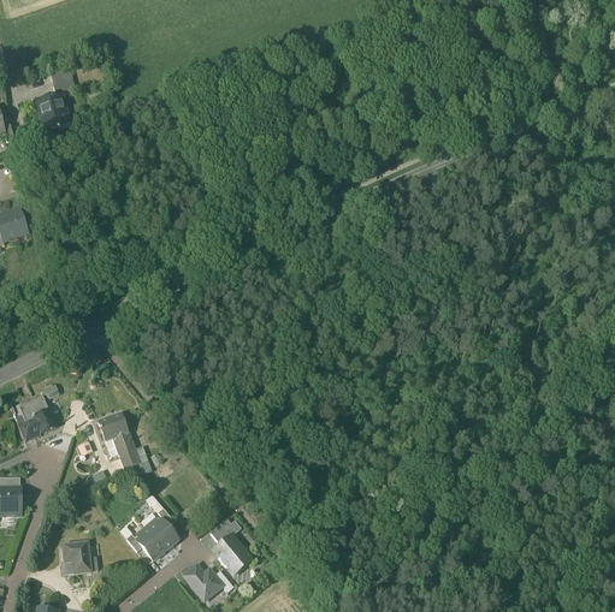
[(51,73),(57,93),(75,87),(70,69),(51,73)]
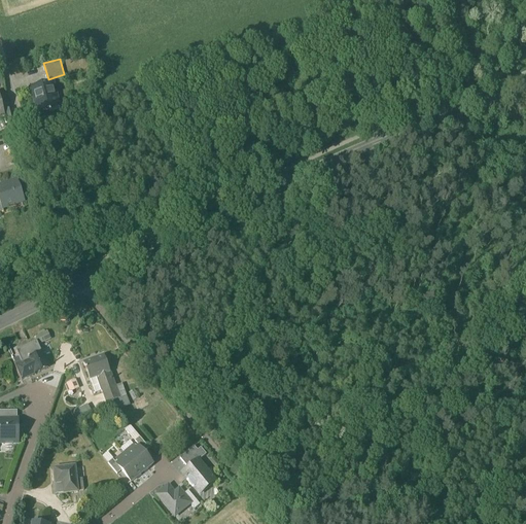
[(32,86),(38,110),(57,105),(51,81),(32,86)]
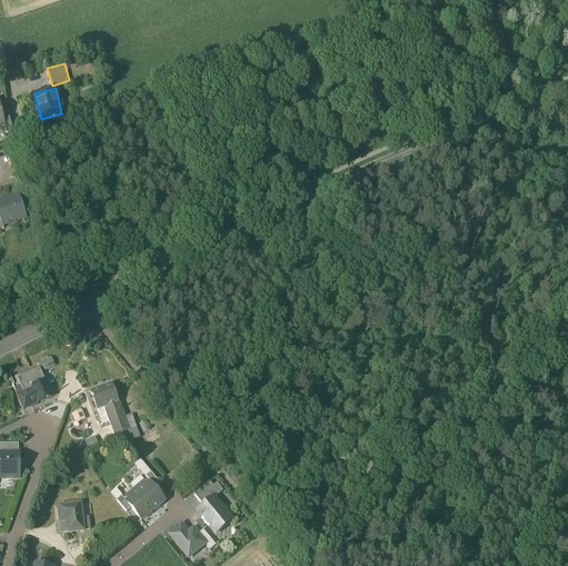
[(5,123),(7,131),(15,129),(10,115),(5,117),(6,123),(5,123)]
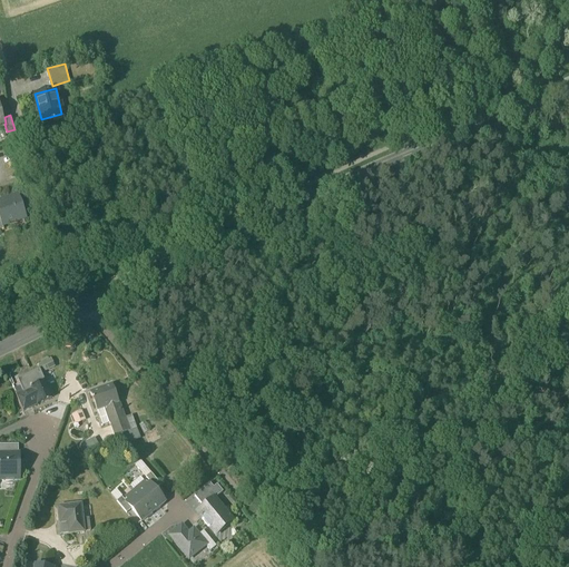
[(0,213),(3,224),(3,223),(15,220),(13,217),(26,214),(26,216),(27,215),(19,193),(0,198),(0,213)]
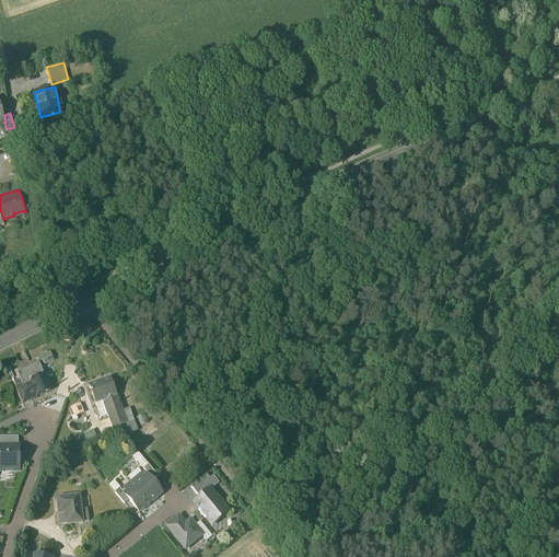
[(39,360),(42,363),(56,358),(51,349),(37,355),(39,360)]
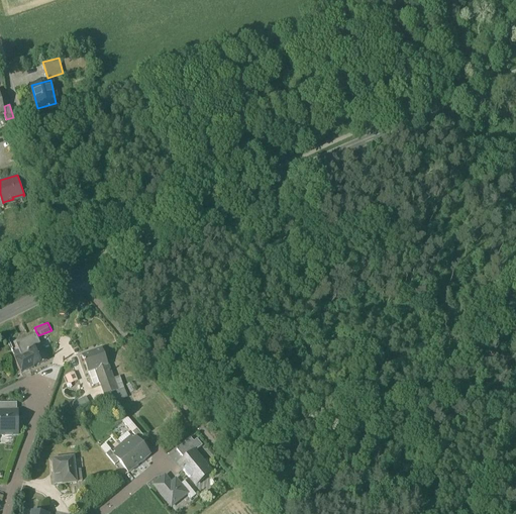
[(23,351),(41,343),(38,335),(36,332),(16,341),(20,350),(21,352),(23,351)]
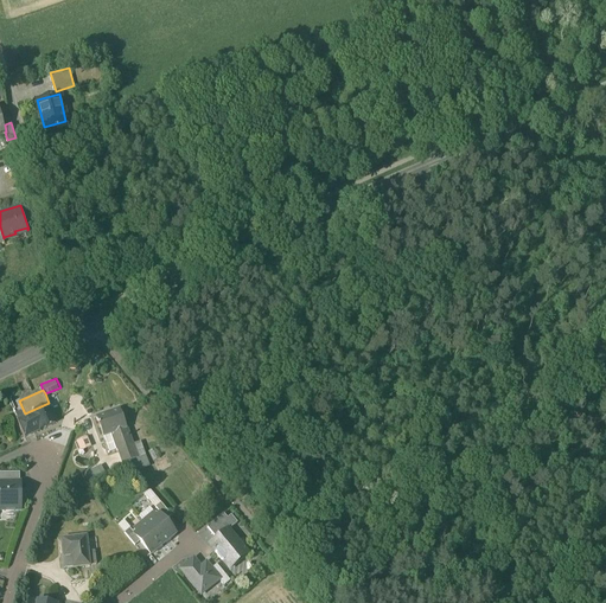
[(27,412),(36,429),(57,419),(49,403),(27,412)]
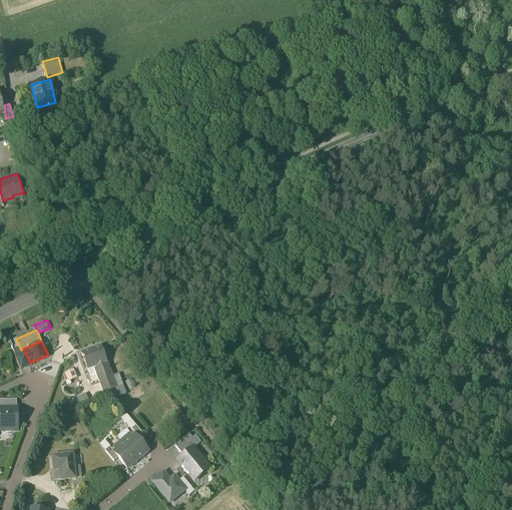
[(100,378),(101,379),(112,374),(101,344),(82,351),(84,357),(83,357),(84,359),(85,358),(88,367),(96,365),(100,378)]
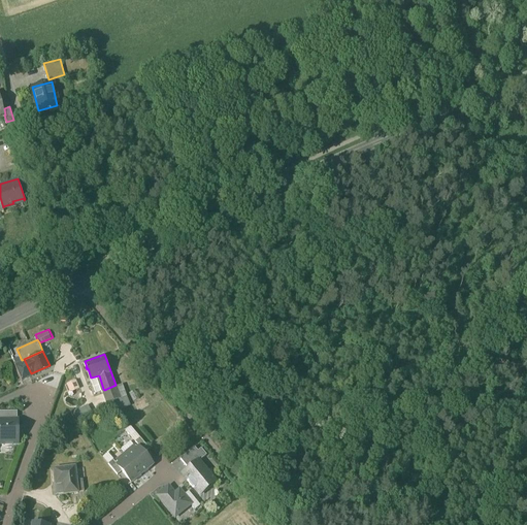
[(15,363),(23,378),(31,373),(24,359),(22,360),(15,363)]
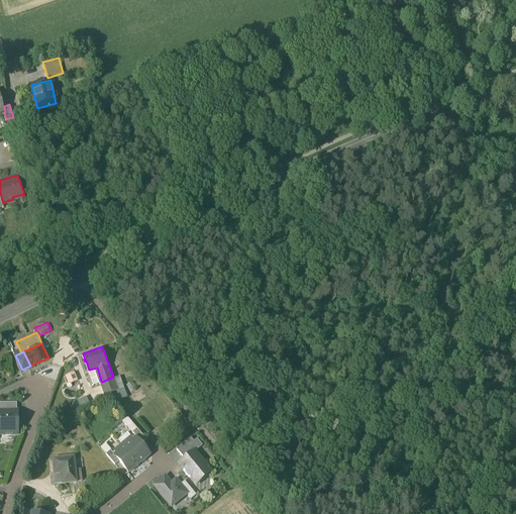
[(94,383),(101,381),(97,368),(89,370),(94,383)]
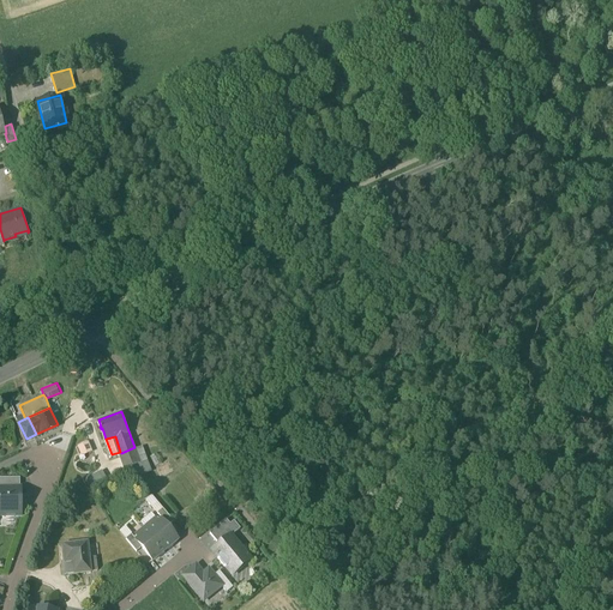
[(79,444),(82,451),(91,447),(88,440),(79,444)]
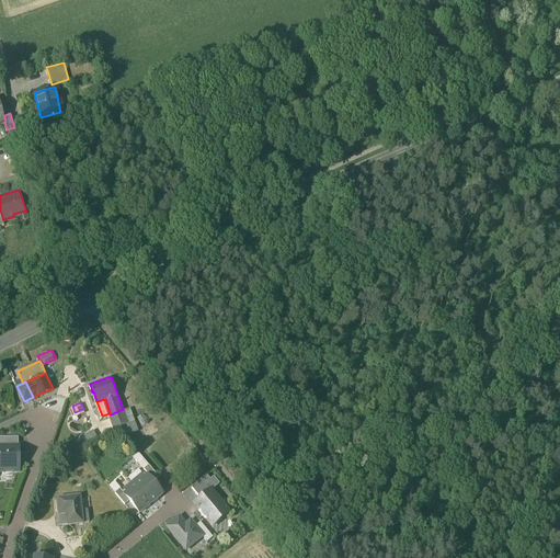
[(127,421),(130,431),(138,428),(129,407),(123,409),(127,421)]
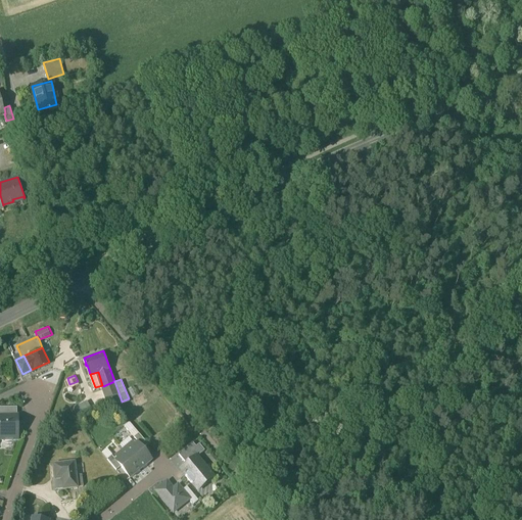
[(103,386),(107,397),(110,395),(119,392),(114,381),(103,386)]
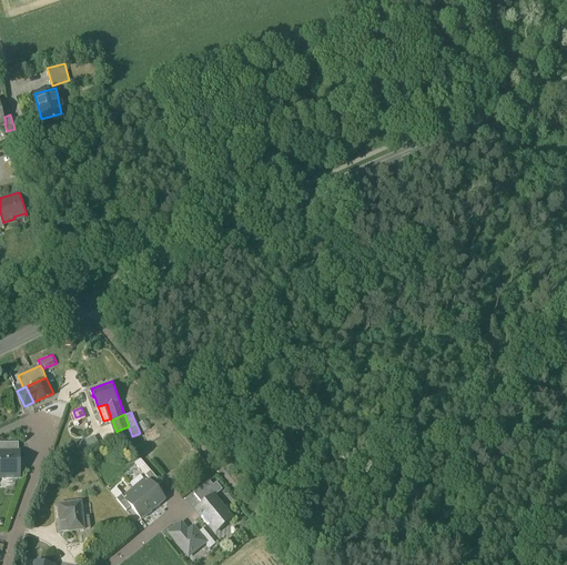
[(140,421),(144,430),(150,426),(145,417),(140,421)]
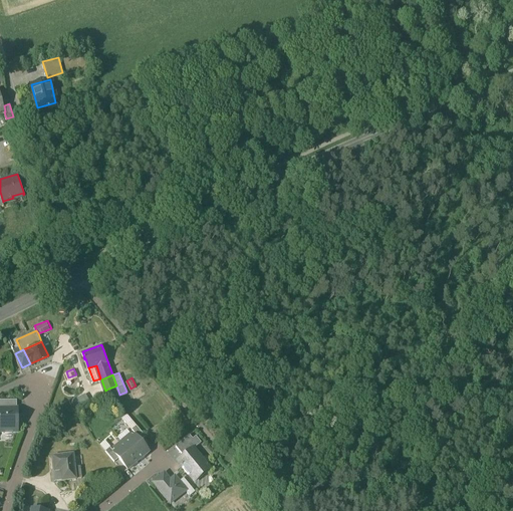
[(108,389),(114,397),(119,395),(116,386),(108,389)]
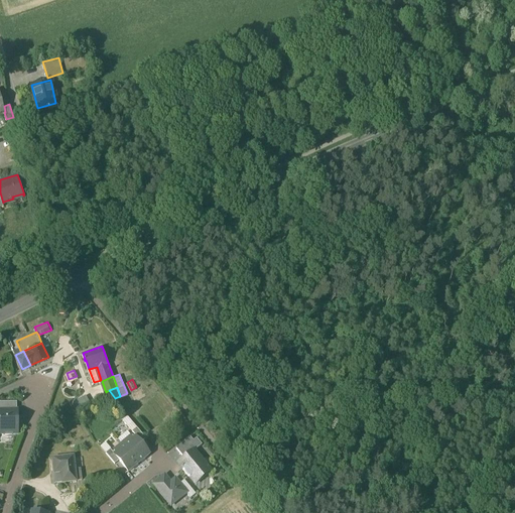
[(0,399),(0,407),(17,407),(17,399),(0,399)]
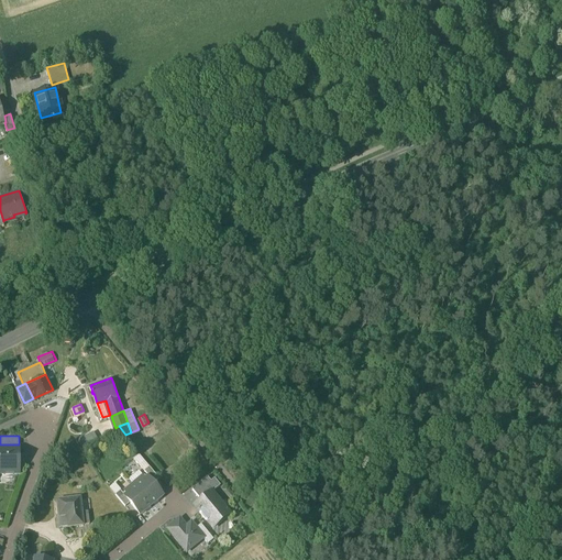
[(0,445),(0,470),(20,471),(20,462),(22,462),(22,453),(20,453),(20,445),(19,445),(0,445)]
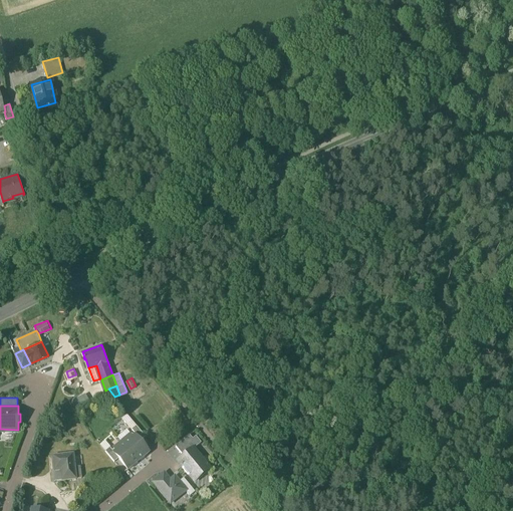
[(127,423),(133,419),(127,412),(121,416),(127,423)]
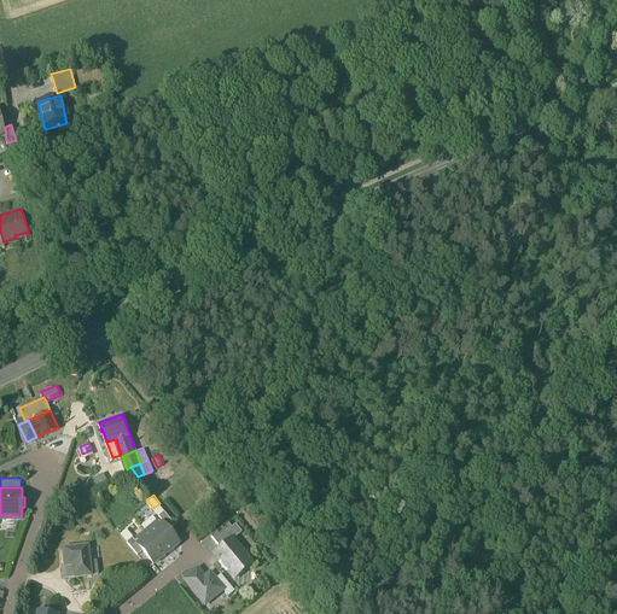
[(153,508),(158,514),(159,514),(164,509),(159,503),(153,508)]
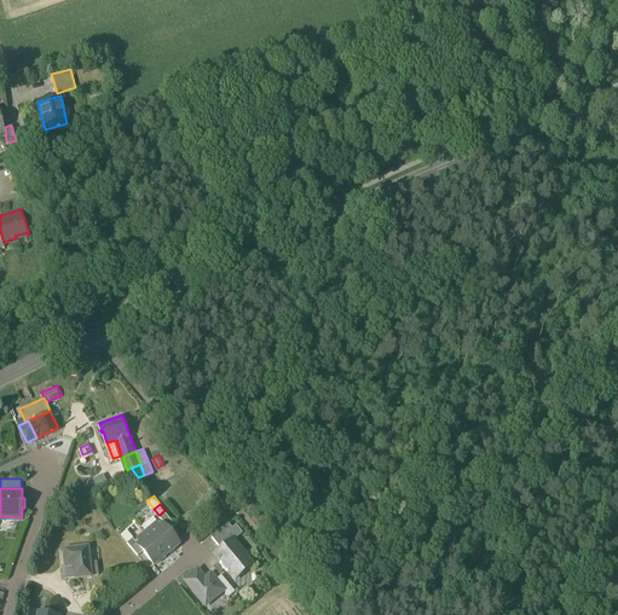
[(160,515),(171,528),(175,523),(165,510),(160,515)]
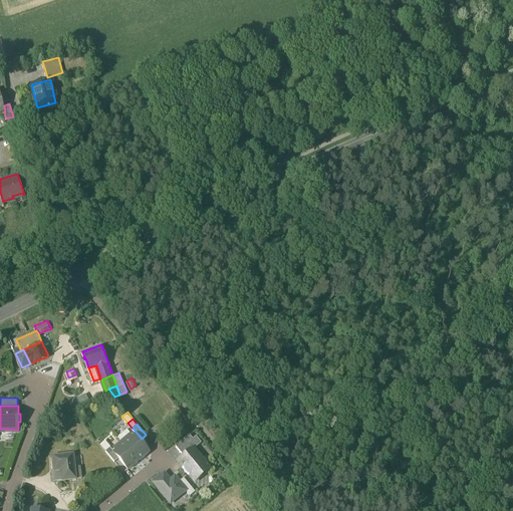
[(122,439),(131,432),(127,428),(118,434),(122,439)]
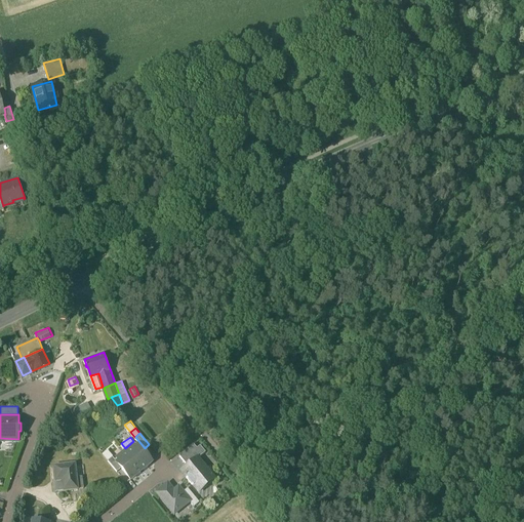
[(133,441),(125,448),(142,469),(152,459),(138,443),(136,444),(133,441)]
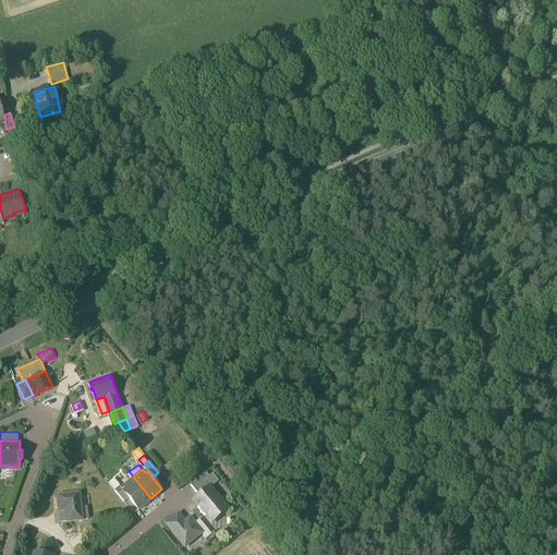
[(191,483),(200,494),(210,485),(219,479),(214,472),(210,475),(209,474),(206,470),(191,483)]
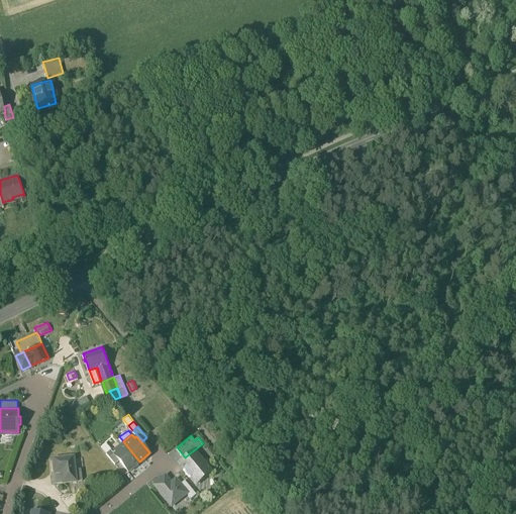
[(101,445),(106,451),(111,447),(106,441),(101,445)]
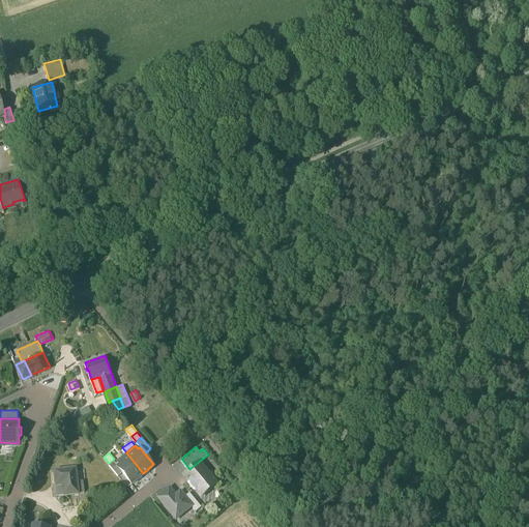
[(133,481),(143,473),(126,452),(118,460),(120,463),(118,465),(123,470),(133,481)]
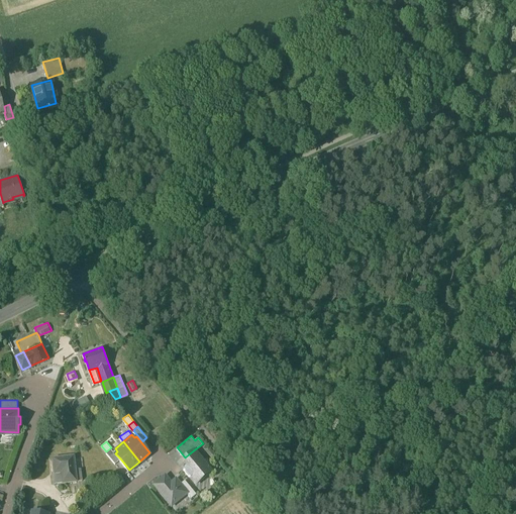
[(106,451),(116,463),(120,458),(115,453),(111,447),(106,451)]
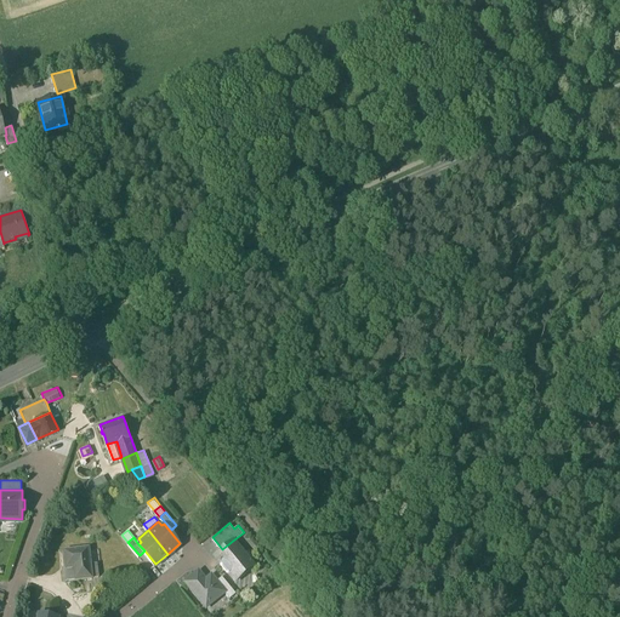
[(217,558),(235,580),(245,571),(245,566),(251,561),(234,540),(222,549),(221,555),(217,558)]
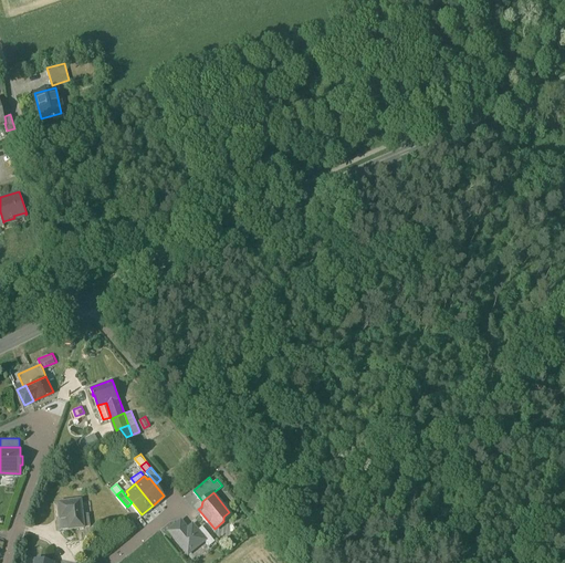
[(69,515),(70,527),(84,525),(83,512),(81,498),(60,501),(61,517),(69,515)]
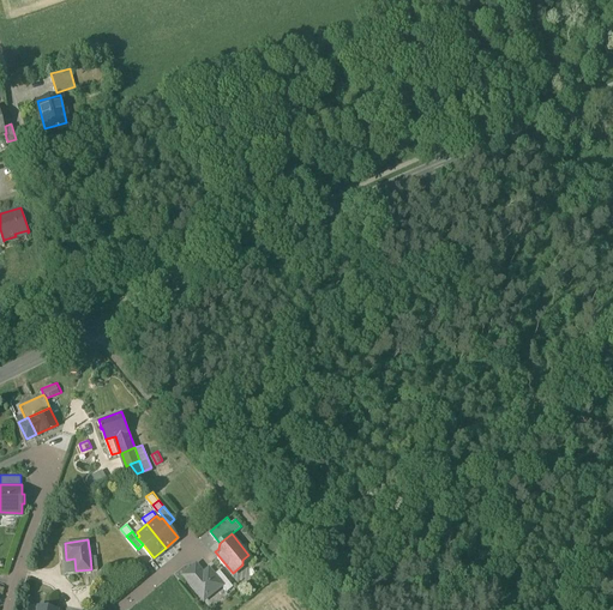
[(184,573),(203,597),(205,595),(208,596),(214,591),(214,587),(221,581),(215,573),(209,567),(204,572),(197,563),(184,573)]
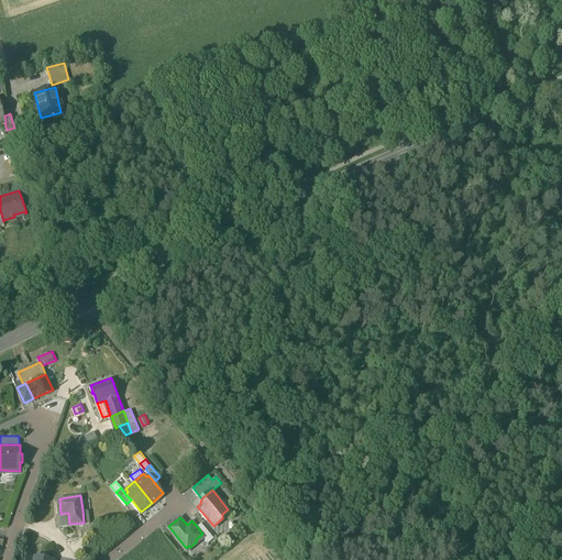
[(202,534),(209,542),(215,537),(201,523),(197,526),(202,534)]
